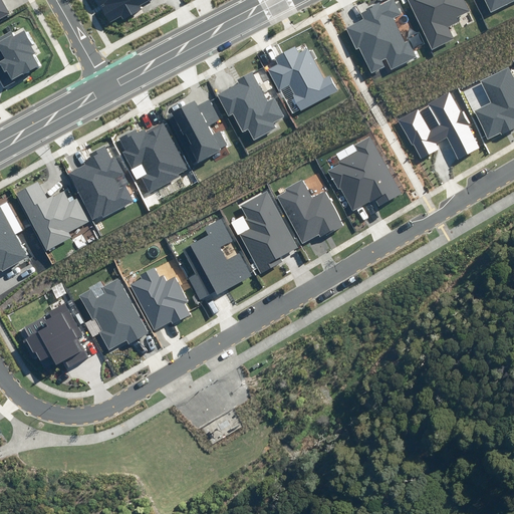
[(0,0),(0,19),(11,13),(3,0),(0,0)]
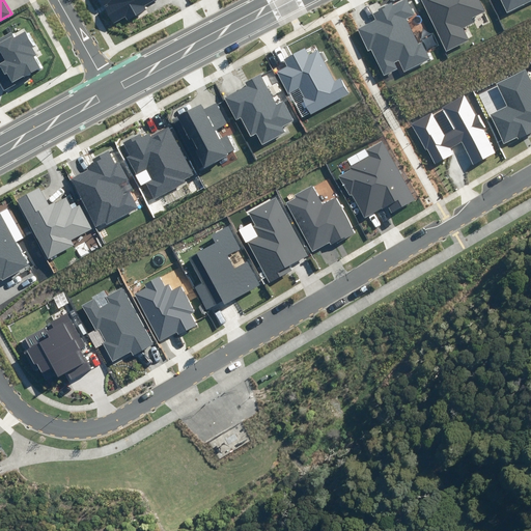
[(99,0),(113,24),(124,18),(127,22),(145,11),(143,6),(152,0),(99,0)]
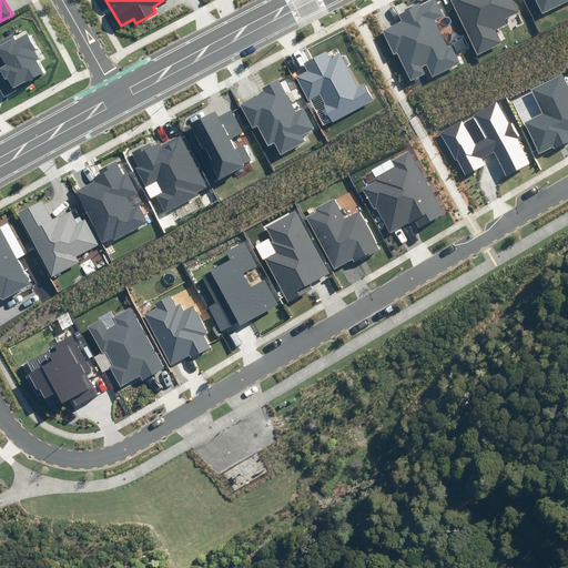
[(444,16),(435,0),(432,0),(421,6),(418,3),(405,10),(406,12),(399,14),(403,21),(382,30),(394,54),(397,52),(411,80),(425,73),(422,67),(427,64),(433,77),(460,63),(452,44),(447,47),(435,20),(444,16)]
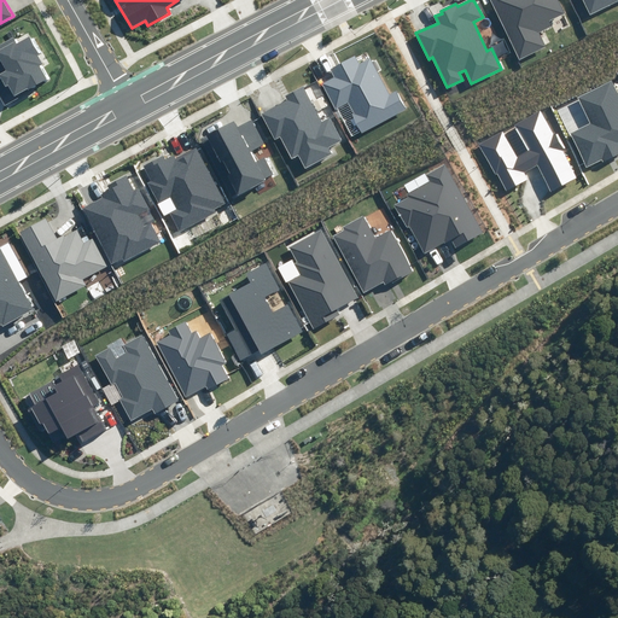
[(490,0),(519,59),(546,47),(540,33),(552,27),(549,21),(565,13),(558,0),(490,0)]
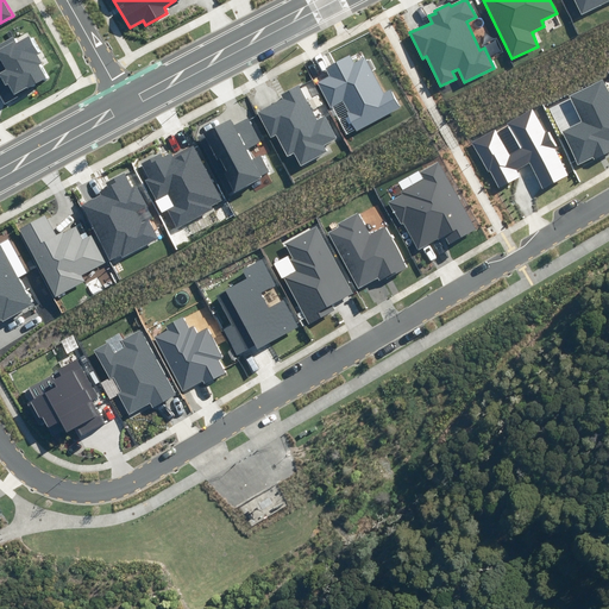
[(608,0),(575,0),(582,14),(608,0)]
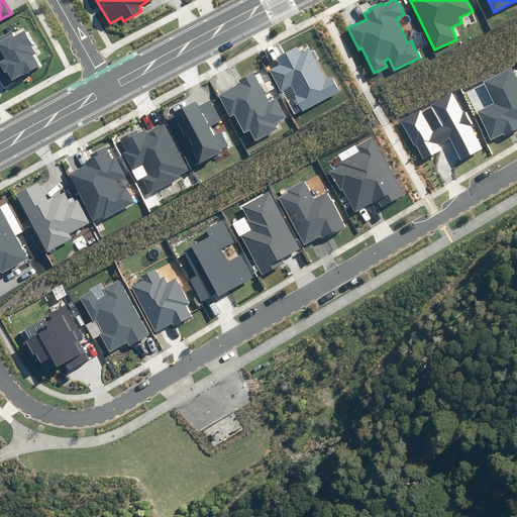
[(0,35),(0,38),(21,79),(42,68),(35,54),(37,53),(25,29),(14,35),(11,30),(0,35)]
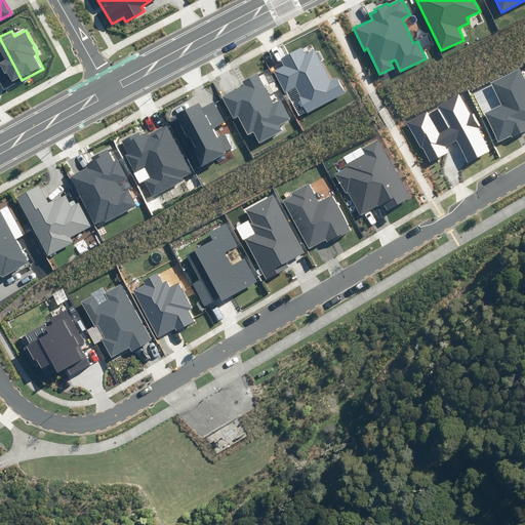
[(22,80),(0,39),(0,83),(3,90),(22,80)]
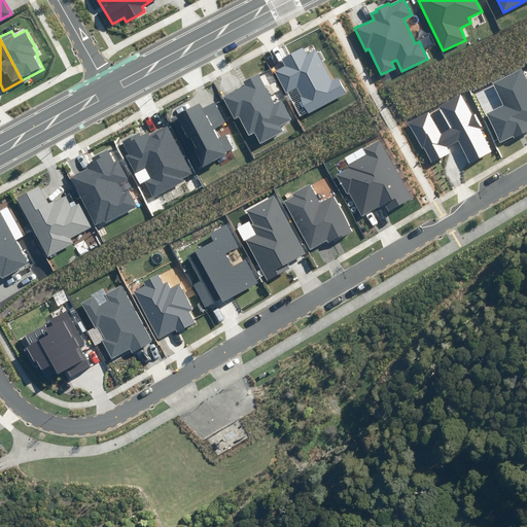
[(307,55),(303,47),(281,59),(284,66),(275,71),(286,93),(297,88),(303,97),(301,98),(309,112),(347,93),(338,77),(332,80),(316,49),(307,55)]
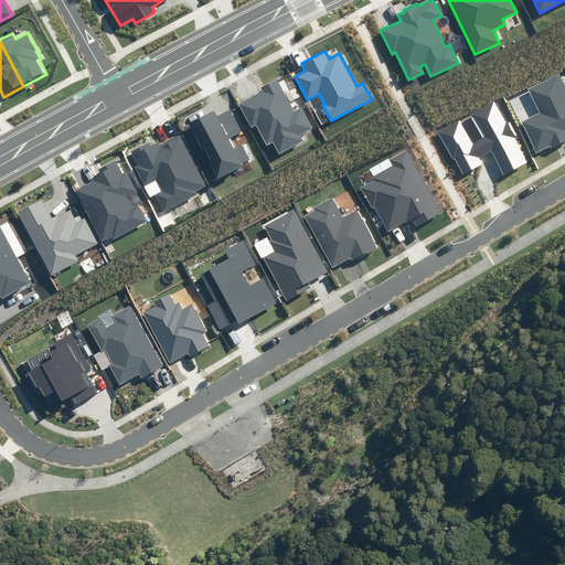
[(564,85),(560,74),(528,88),(540,113),(521,121),(536,153),(550,147),(551,148),(564,141),(564,85)]
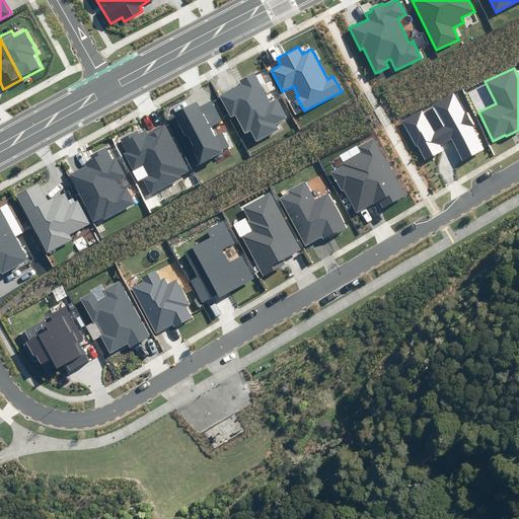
[(240,81),(241,84),(219,96),(231,118),(235,115),(245,133),(250,130),(256,141),(280,129),(277,124),(288,118),(277,98),(271,101),(254,73),(240,81)]
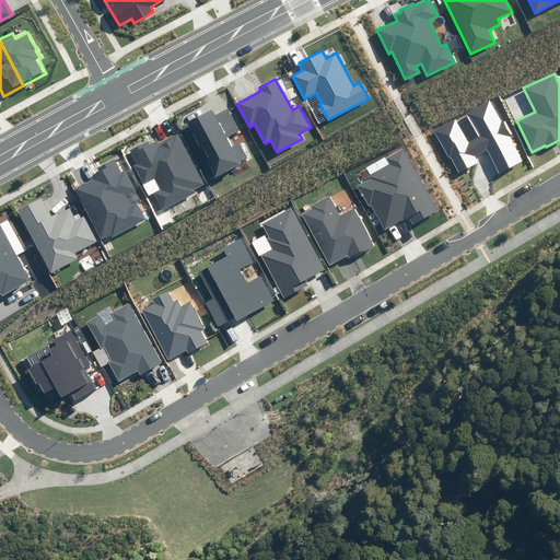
[(502,124),(489,101),(433,130),(448,159),(451,159),(458,174),(478,163),(475,156),(487,150),(499,172),(522,161),(509,136),(512,133),(505,121),(502,124)]
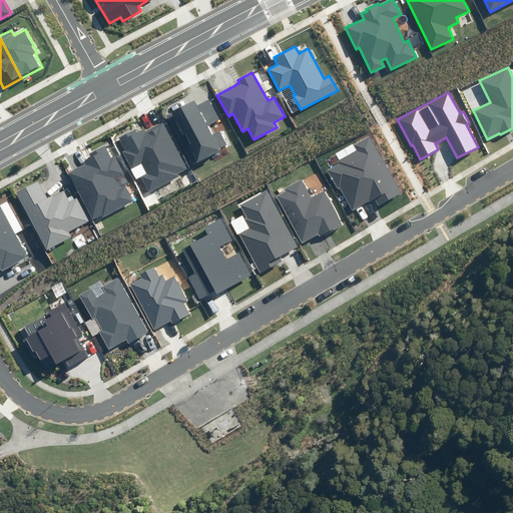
[(193,101),(166,115),(193,164),(220,149),(219,148),(228,144),(221,130),(213,135),(207,124),(218,118),(208,100),(196,106),(193,101)]
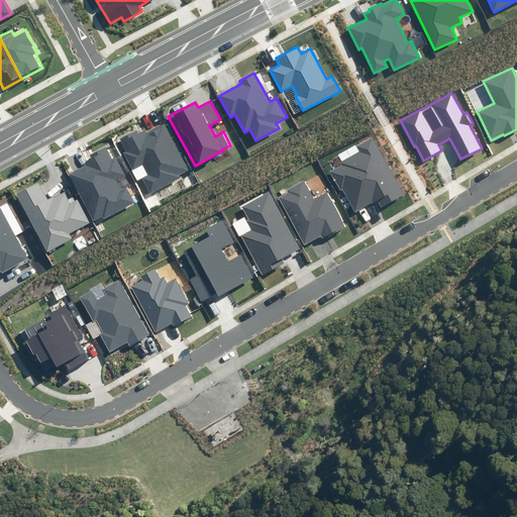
[(164,123),(146,131),(145,129),(137,133),(135,130),(120,137),(126,150),(123,152),(132,171),(143,165),(148,176),(142,179),(150,194),(180,179),(178,176),(188,171),(164,123)]
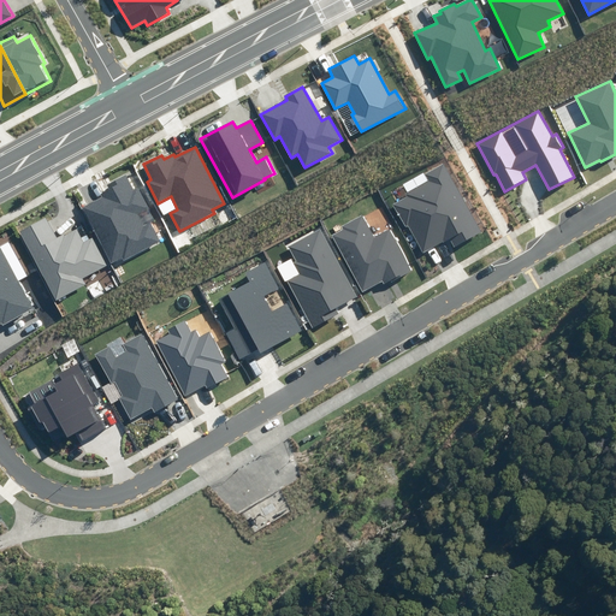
[(480,232),(443,166),(427,175),(431,181),(406,195),(407,197),(394,205),(406,227),(408,226),(422,254),(449,240),(454,248),(480,232)]
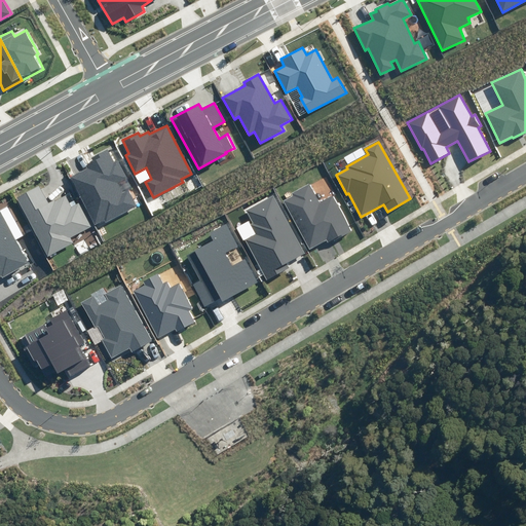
[(85,165),(86,168),(70,177),(95,225),(104,220),(106,223),(139,207),(129,190),(121,193),(116,183),(125,178),(117,161),(114,163),(108,150),(91,158),(94,161),(85,165)]
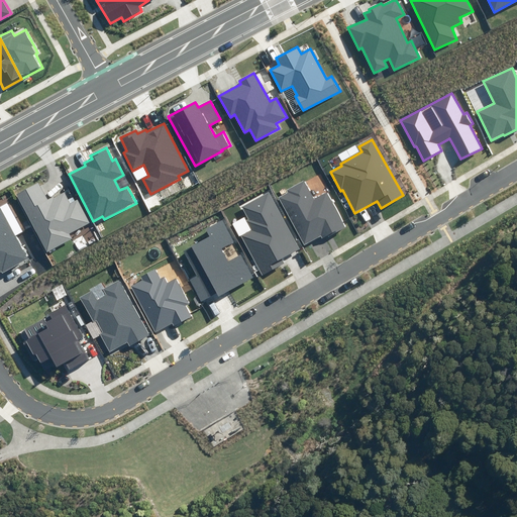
[(313,200),(303,182),(288,190),(289,192),(279,197),(304,244),(320,236),(321,238),(345,226),(328,192),(313,200)]
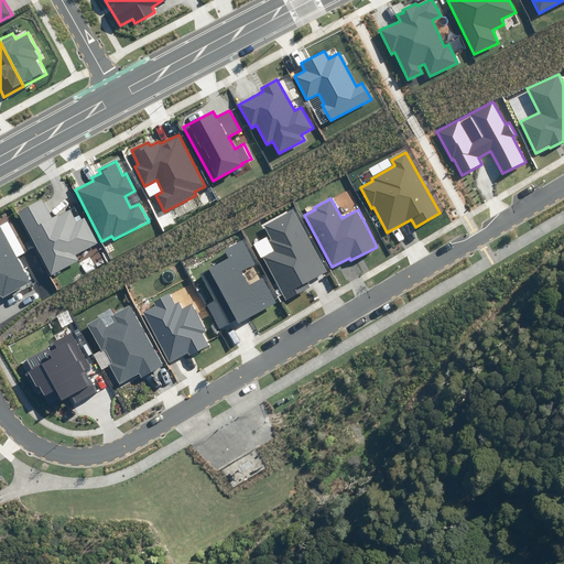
[(42,201),(19,212),(52,274),(79,261),(76,256),(98,243),(85,218),(77,223),(71,209),(52,219),(42,201)]
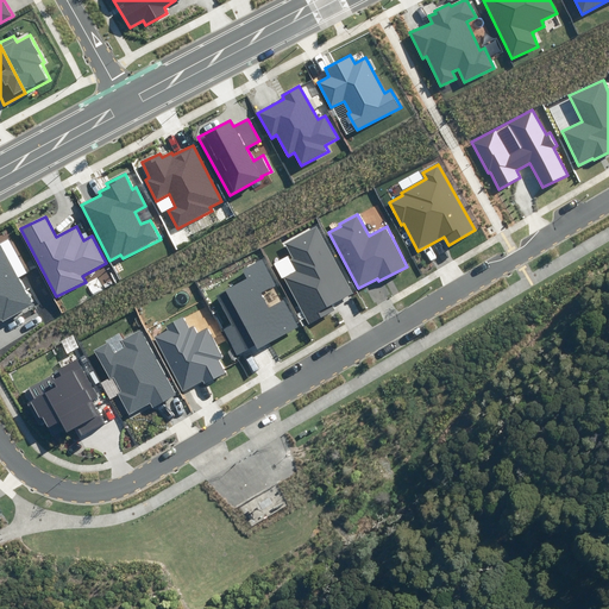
[(353,294),(316,227),(286,244),(293,258),(290,259),(297,271),(284,278),(309,324),(336,309),(333,305),(353,294)]
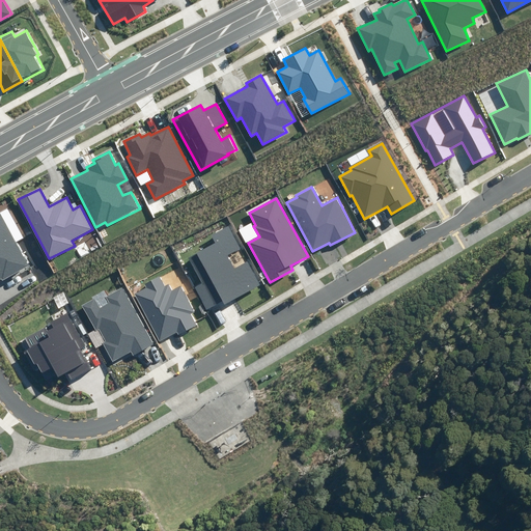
[(2,280),(29,266),(0,214),(0,279),(1,279),(2,280)]
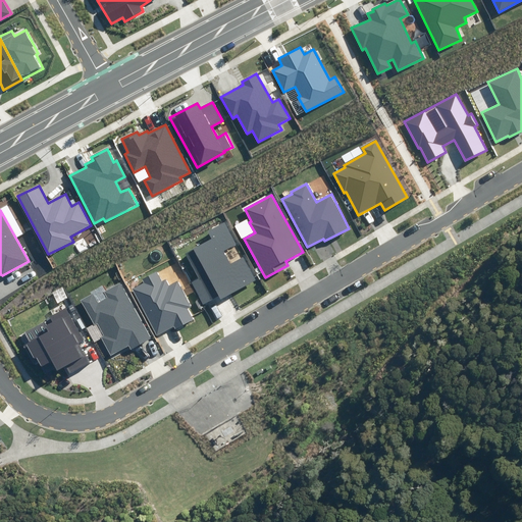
[(220,300),(257,280),(244,255),(230,262),(224,251),(237,245),(225,223),(209,231),(213,239),(186,253),(199,278),(192,282),(203,305),(218,296),(220,300)]
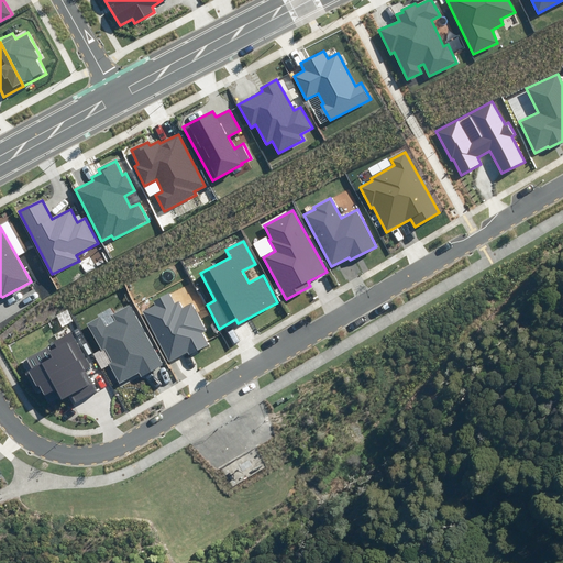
[(175,302),(169,294),(153,302),(155,306),(143,312),(169,362),(187,352),(188,355),(209,344),(202,333),(207,331),(191,304),(183,308),(179,300),(175,302)]
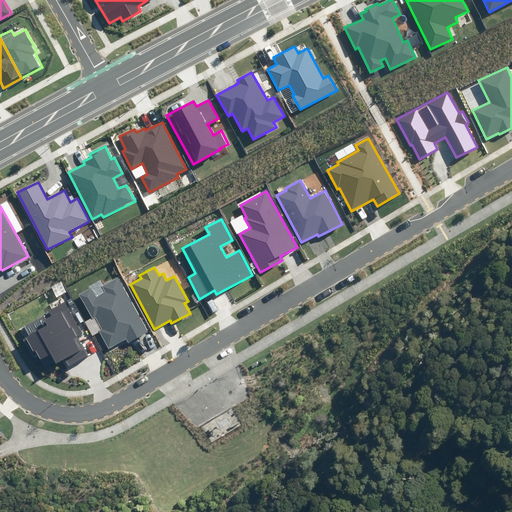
[(102,329),(99,331),(109,349),(126,339),(128,343),(148,332),(118,277),(102,287),(105,292),(96,297),(91,288),(79,295),(92,319),(96,317),(102,329)]
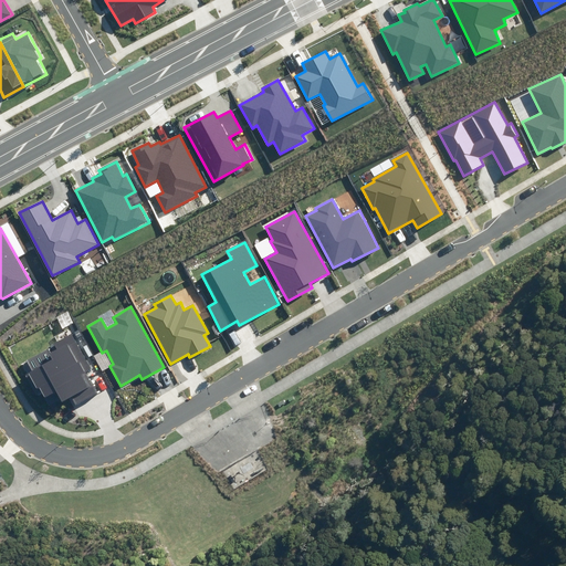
[(91,369),(72,336),(28,362),(33,370),(28,374),(37,389),(39,388),(44,398),(56,391),(62,401),(69,398),(73,406),(98,391),(87,370),(91,369)]
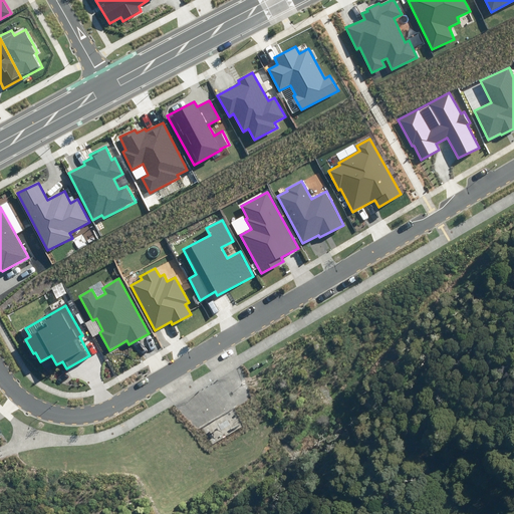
All buildings are outlined.
